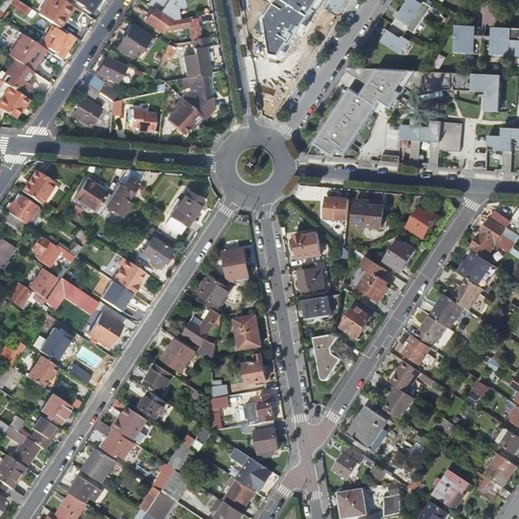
[(1,0),(0,2),(0,16),(10,0),(1,0)]
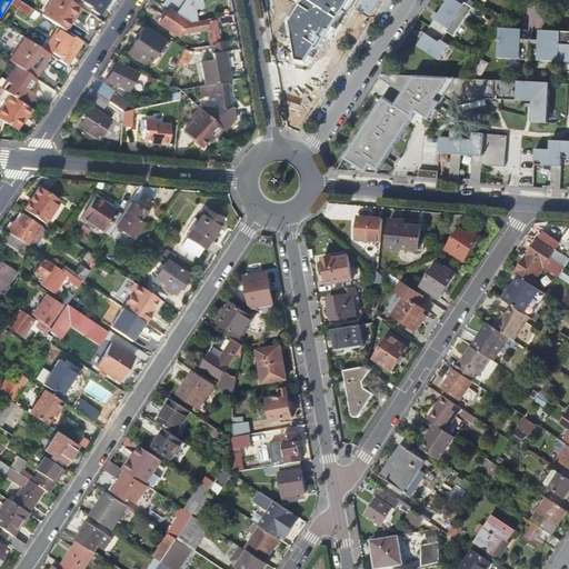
[(67,0),(55,0),(43,18),(67,33),(81,9),(67,0)]
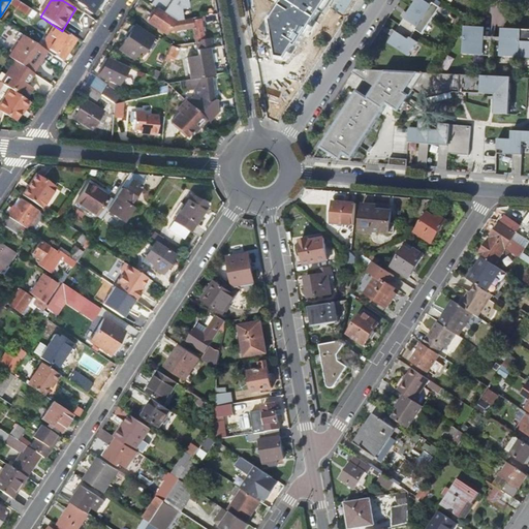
[(84,10),(92,16),(102,0),(72,0),(86,8),(84,10)]
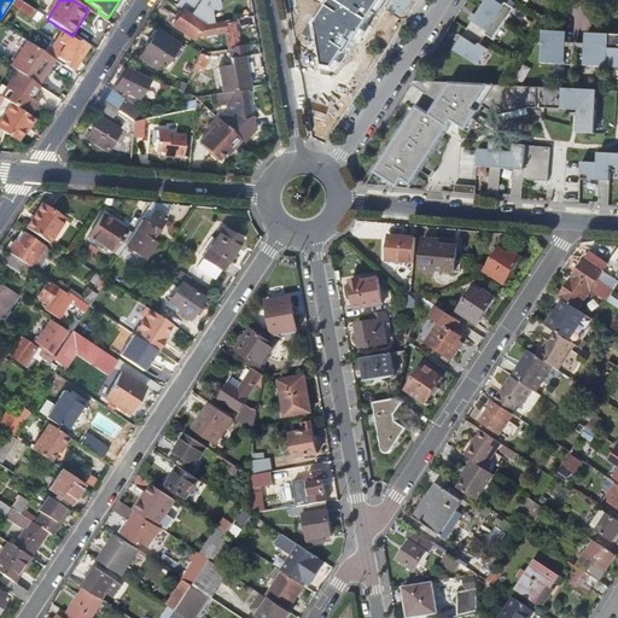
[(180,0),(176,5),(184,10),(205,24),(213,23),(210,10),(220,7),(219,0),(180,0)]
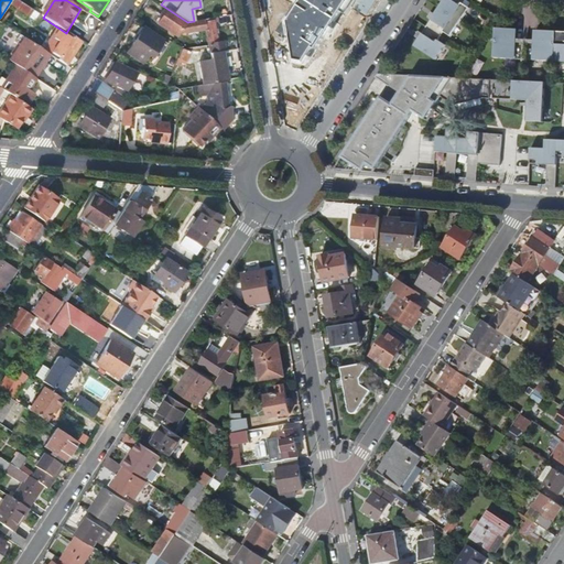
[(302,0),(288,22),(294,64),(307,66),(351,0),(302,0)]
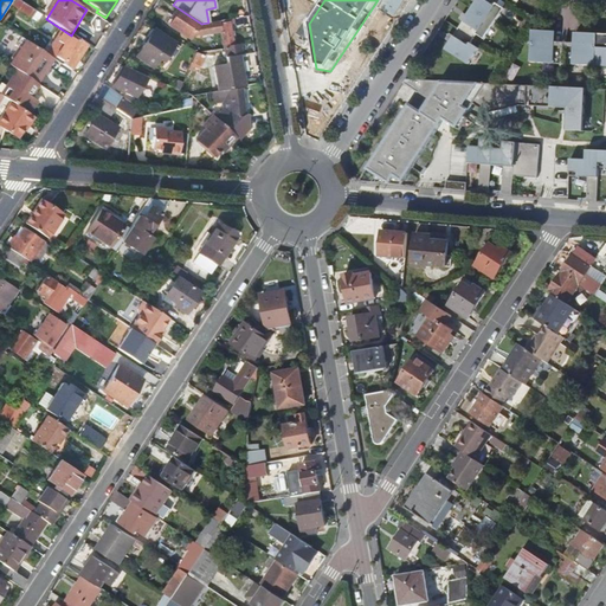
[(476,0),(444,49),(468,64),(477,49),(470,44),(476,34),(483,40),(504,10),(496,4),(498,0),(509,0),(510,0),(509,0),(476,0)]
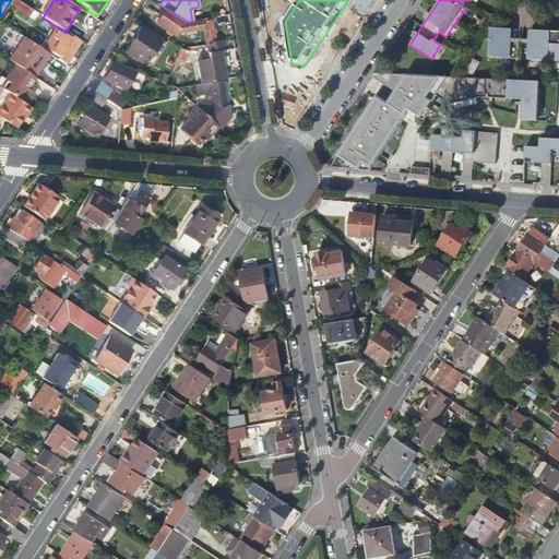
[(156,24),(175,36),(179,32),(186,32),(204,30),(209,45),(223,44),(223,40),(216,42),(213,22),(215,22),(215,16),(192,21),(186,22),(166,9),(156,24)]
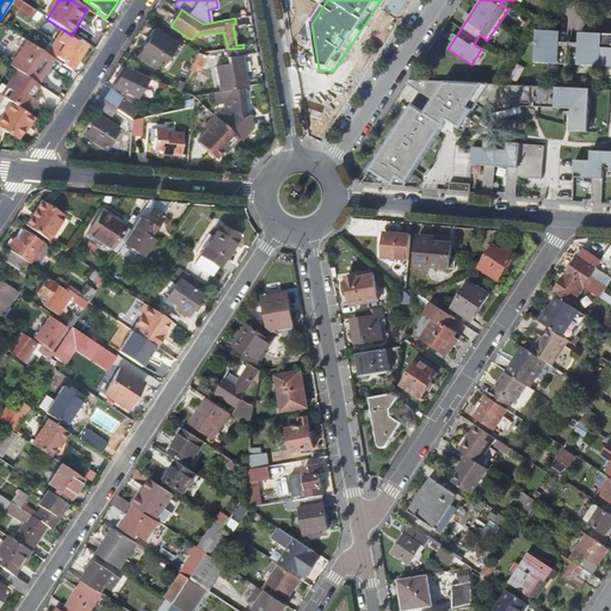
[(35,11),(29,19),(41,26),(45,18),(35,11)]
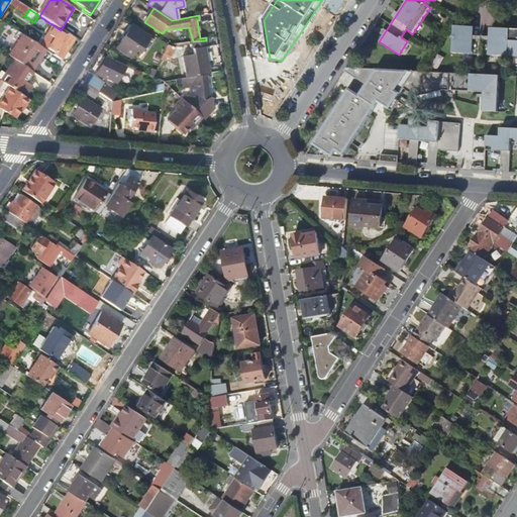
[(115,47),(132,59),(137,50),(139,52),(149,36),(130,24),(115,47)]
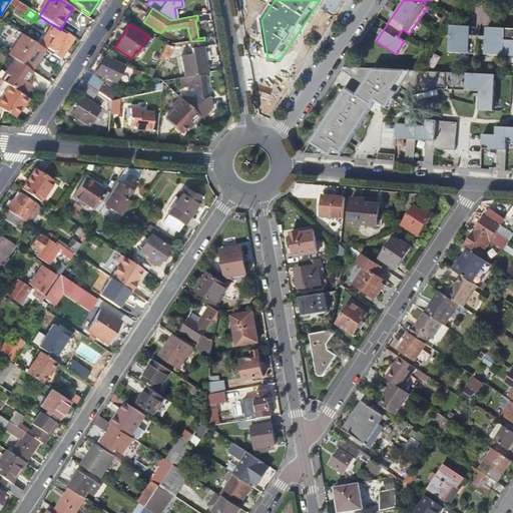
[(450,26),(448,53),(512,56),(512,29),(487,28),(486,40),(468,39),(469,27),(450,26)]
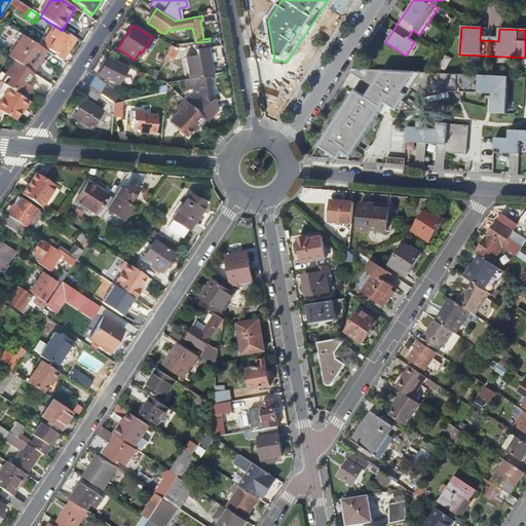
[(55,30),(43,49),(62,62),(76,40),(69,35),(67,38),(55,30)]
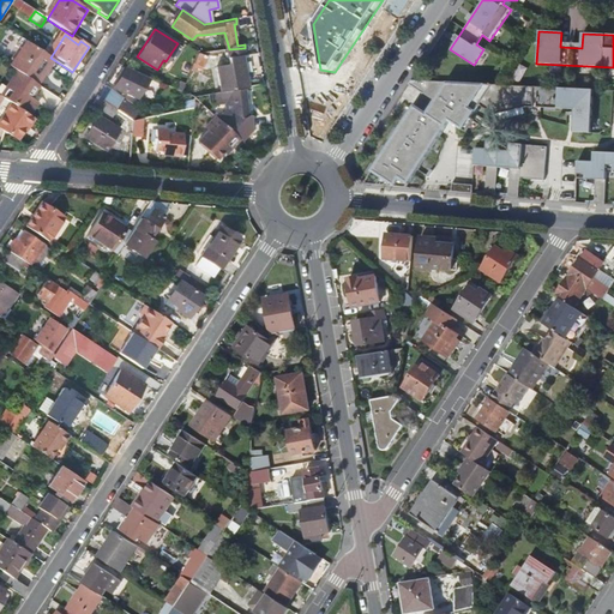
[(217,67),(222,91),(230,90),(250,86),(248,78),(246,78),(244,64),(245,64),(245,58),(247,56),(245,48),(229,49),(228,49),(230,60),(227,60),(228,65),(217,67)]
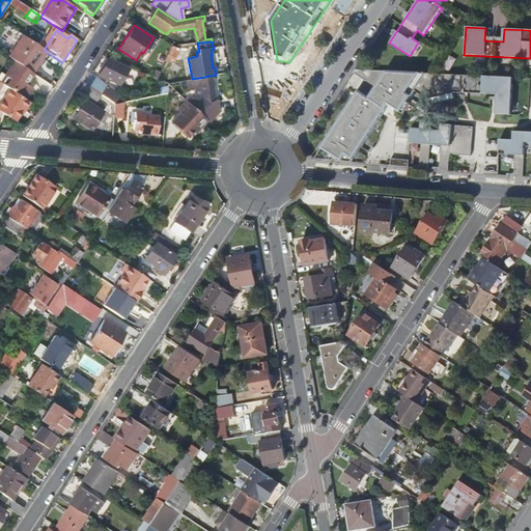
[(168,56),(175,59),(179,50),(171,47),(168,56)]
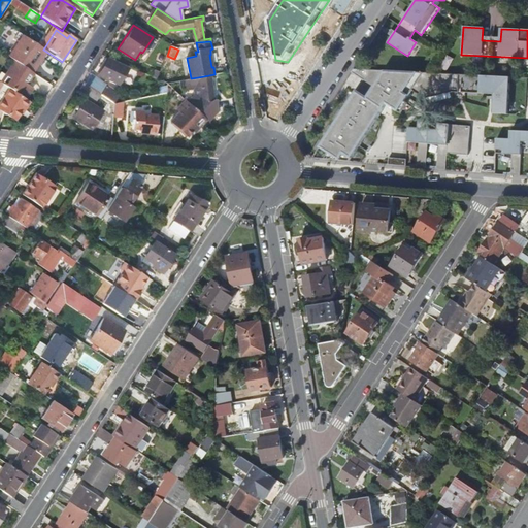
[(39,67),(34,74),(47,83),(58,68),(60,69),(62,65),(54,59),(53,61),(54,62),(53,63),(44,59),(43,61),(41,59),(37,66),(39,67)]
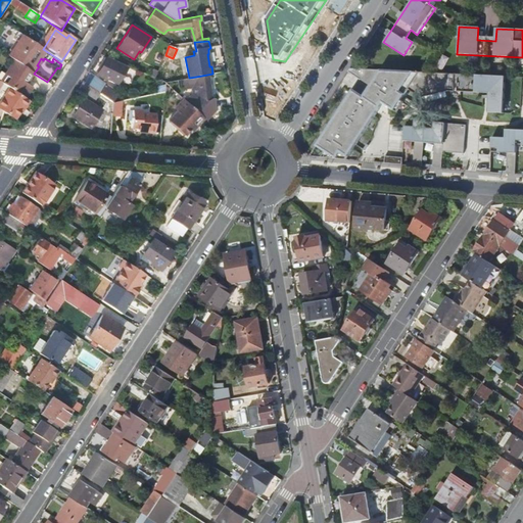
[(125,70),(106,58),(96,75),(100,78),(98,80),(103,83),(104,81),(113,87),(125,70)]
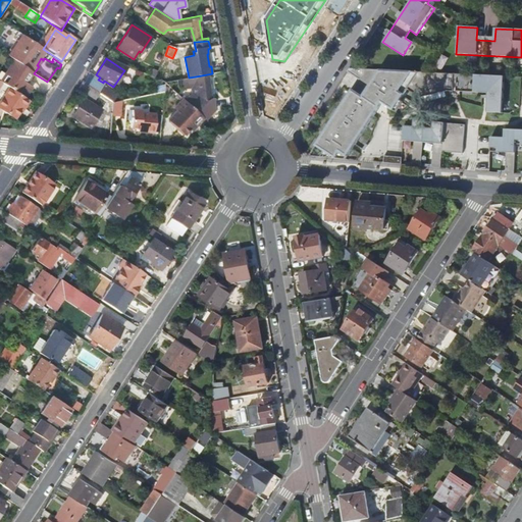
[(16,61),(1,83),(10,89),(28,100),(35,89),(27,84),(34,73),(16,61)]
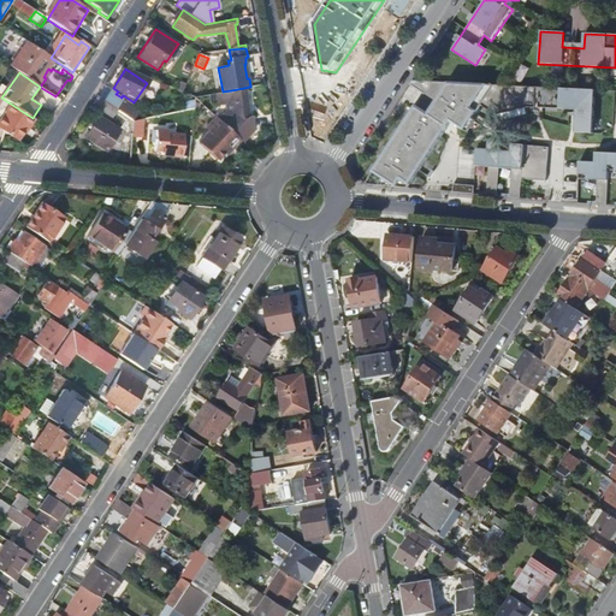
[(519,87),(412,81),(409,84),(422,94),(431,99),(424,111),(415,105),(363,184),(390,187),(434,120),(448,130),(466,102),(480,111),(511,104),(517,105),(519,87)]
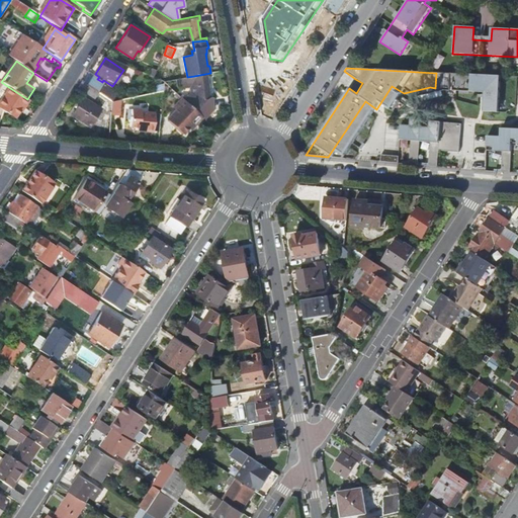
[(487,76),(439,73),(438,88),(438,90),(470,92),(469,95),(469,97),(469,111),(485,112),(487,76)]
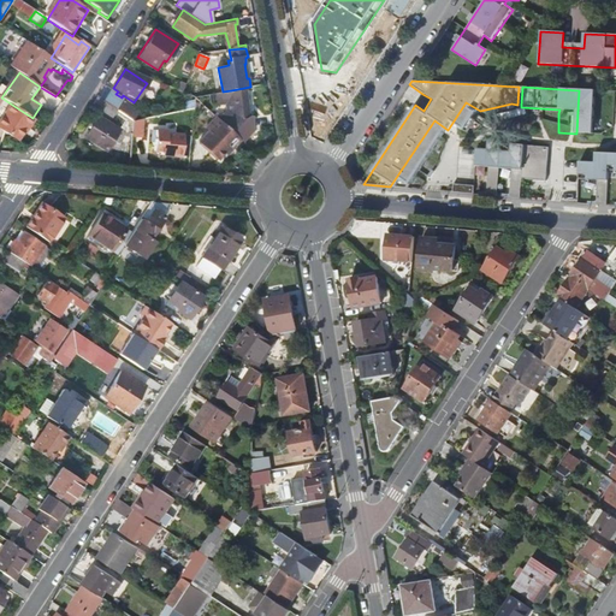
[(248,118),(246,90),(231,92),(231,90),(223,92),(214,93),(215,105),(225,102),(226,110),(218,119),(229,129),(241,140),(243,142),(253,132),(252,118),(248,118)]
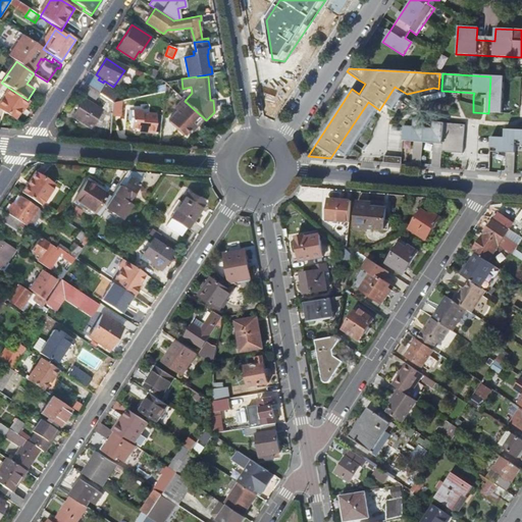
[(521,77),(514,77),(513,93),(513,95),(521,95),(521,77)]
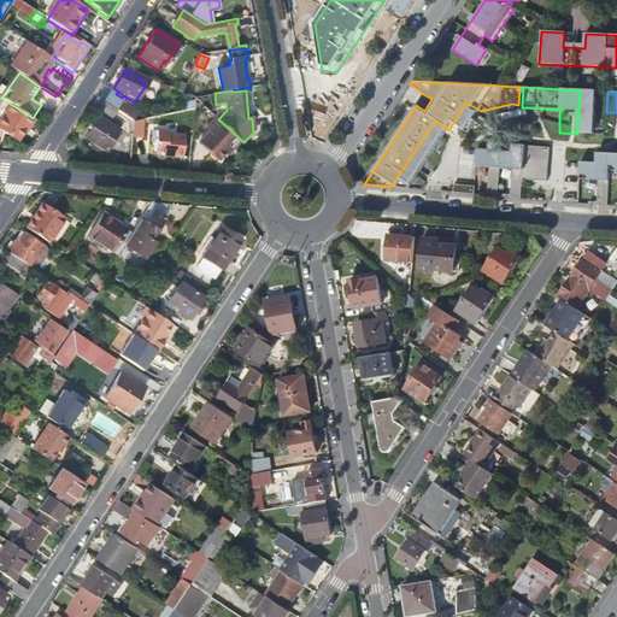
[(432,99),(423,94),(416,105),(424,111),(432,99)]
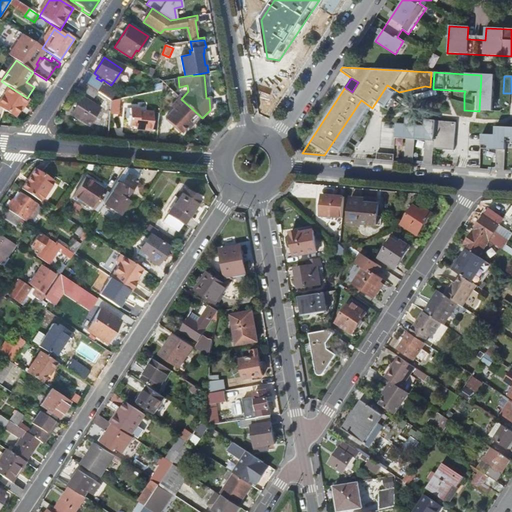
[(97,92),(97,91),(89,86),(80,80),(75,88),(82,93),(92,100),(97,92)]
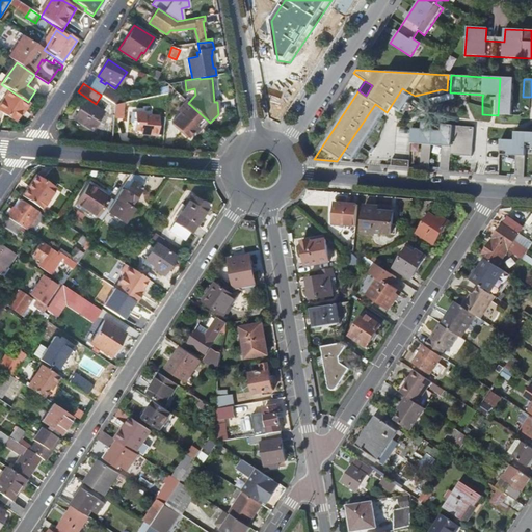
[(107,86),(101,95),(101,96),(113,103),(120,94),(107,86)]
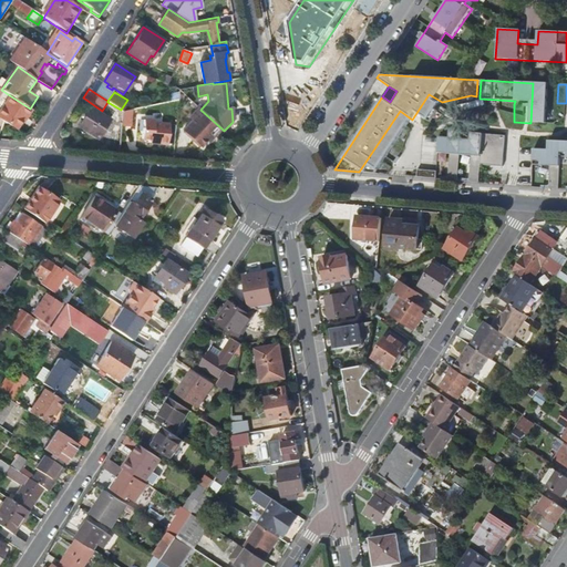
[(11,96),(0,113),(0,117),(16,129),(18,126),(19,127),(31,109),(30,109),(11,96)]
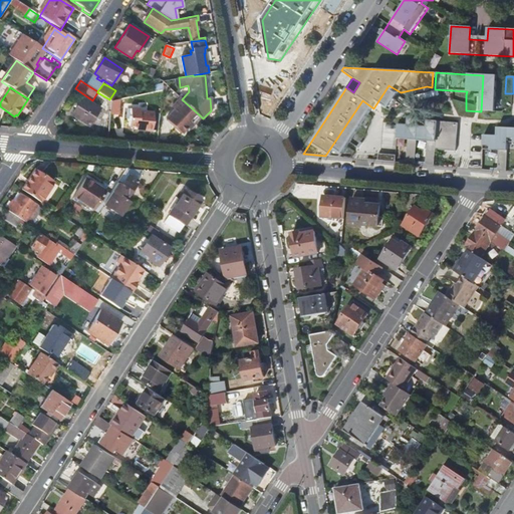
[(80,96),(68,113),(88,125),(98,108),(90,103),(80,96)]
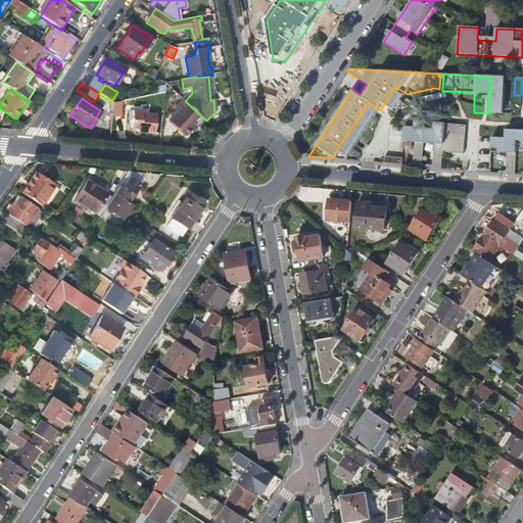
[(112,102),(111,115),(120,116),(121,100),(112,102)]
